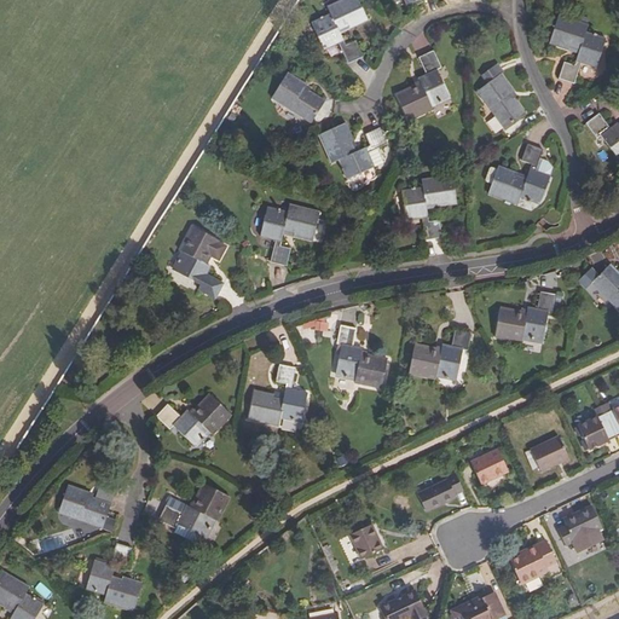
[(358,0),(346,0),(328,9),(330,16),(312,24),(323,51),(339,44),(348,64),(363,58),(356,41),(346,46),(339,32),(350,27),(350,29),(368,21),(358,0)]
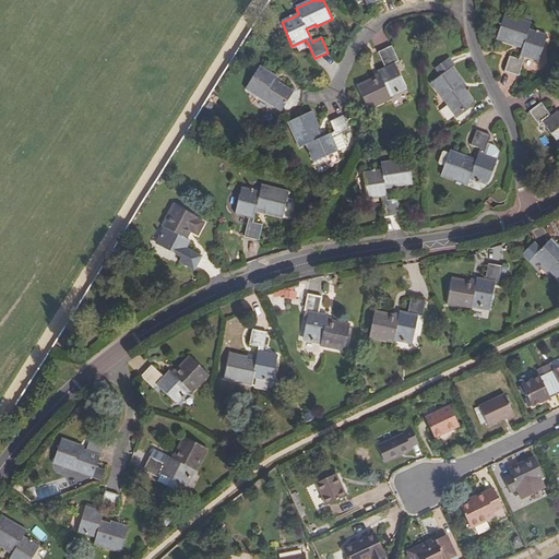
[(531,24),(504,15),(496,39),(513,45),(513,44),(522,46),(519,59),(509,57),(504,72),(519,75),(524,57),(539,61),(547,36),(528,31),(531,24)]
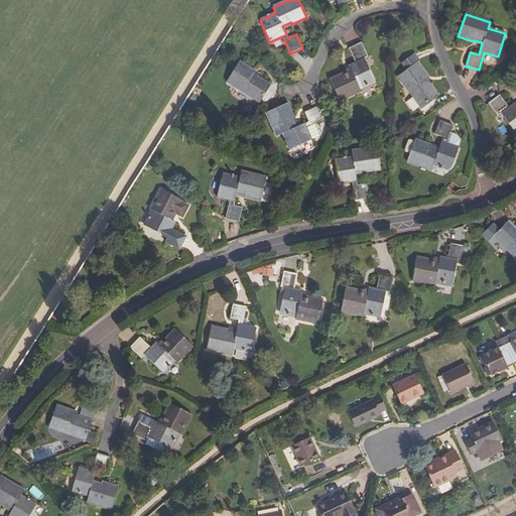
[(362,43),(350,48),(355,62),(348,66),(351,72),(345,75),(344,73),(331,80),(341,101),(361,92),(359,88),(375,81),(365,58),(368,56),(362,43)]
